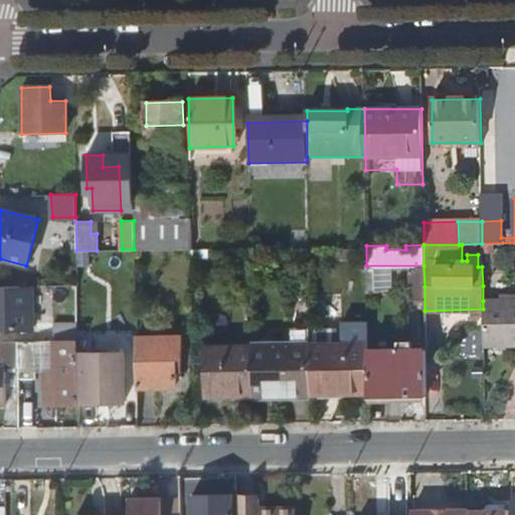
[(33,285),(0,285),(0,328),(33,328),(33,285)]
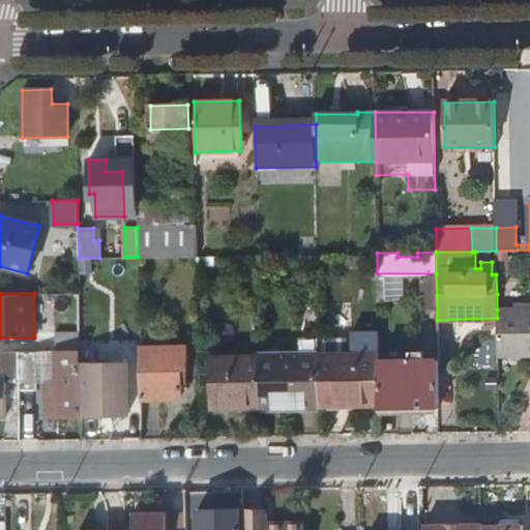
[(80,307),(80,295),(57,295),(57,307),(80,307)]
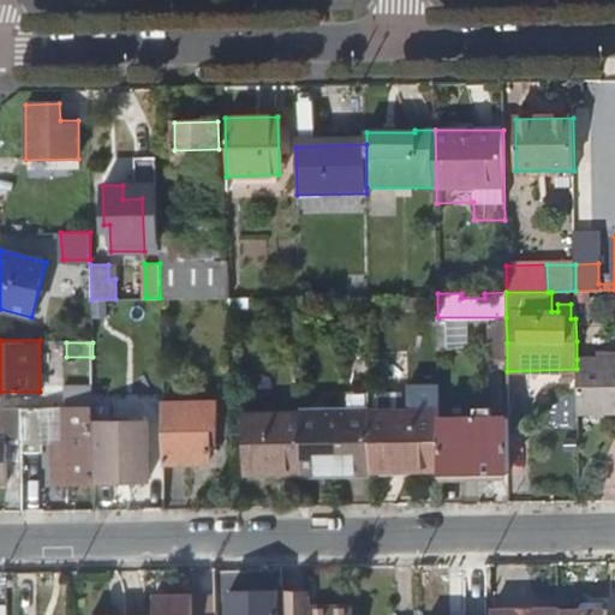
[(577,369),(578,410),(614,407),(614,358),(577,359),(577,369)]
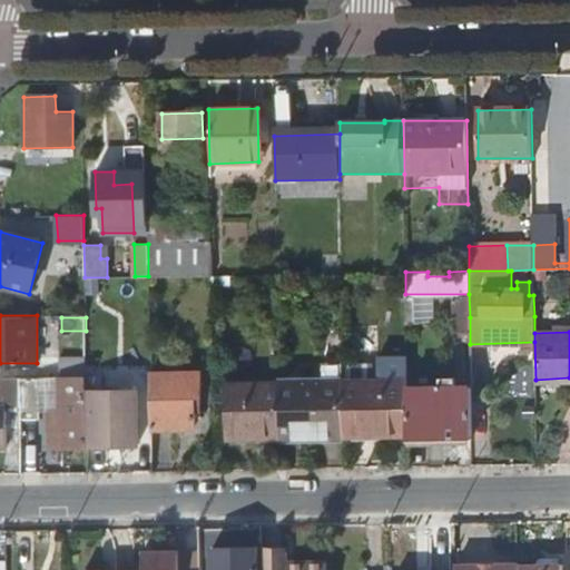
[(326,363),(278,364),(278,382),(279,435),(343,435),(342,381),(342,345),(326,346),(326,363)]
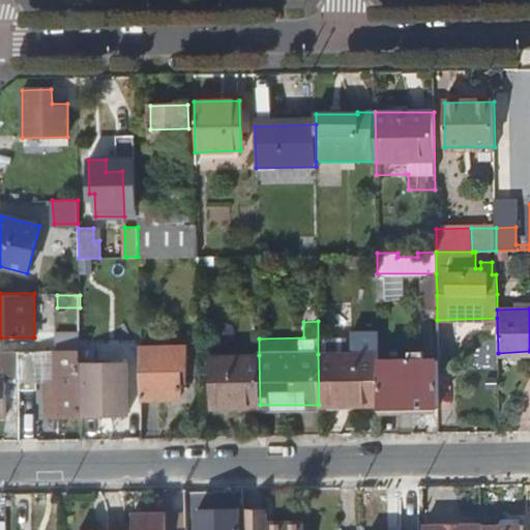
[(81,349),(81,332),(56,332),(56,350),(58,350),(81,349)]
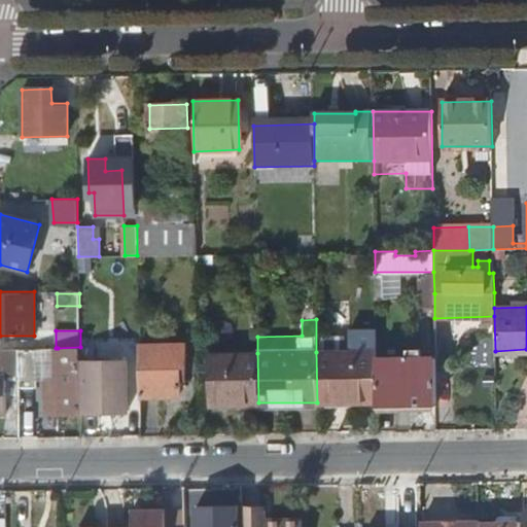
[(185,345),(139,346),(140,396),(180,395),(180,374),(185,374),(185,345)]
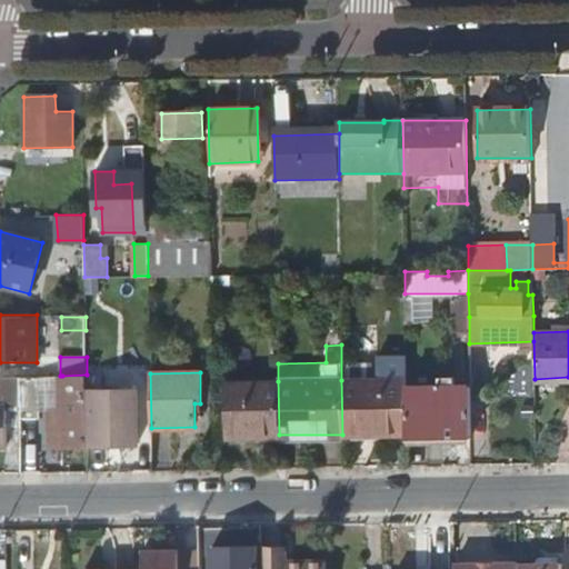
[(88,442),(87,375),(62,376),(63,443),(88,442)]
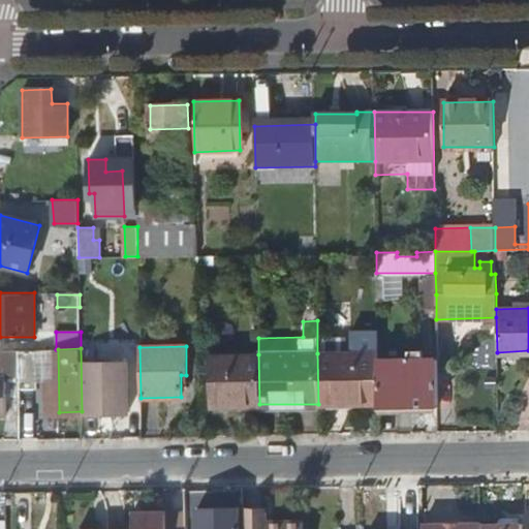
[(6,377),(19,377),(19,349),(0,349),(0,413),(6,413),(6,377)]
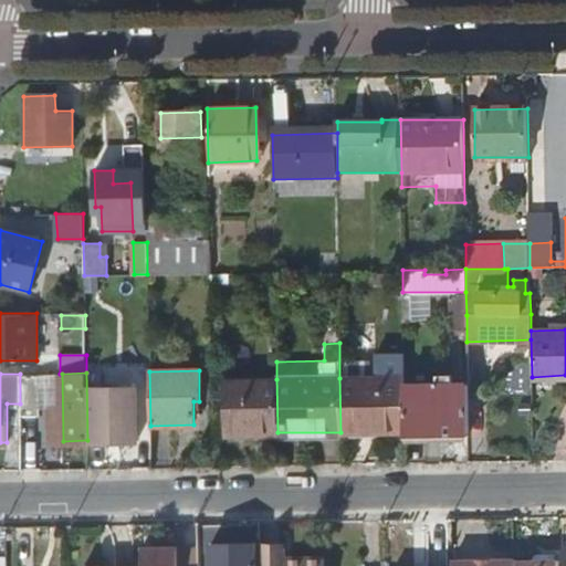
[(20,374),(20,404),(40,402),(39,374),(20,374)]
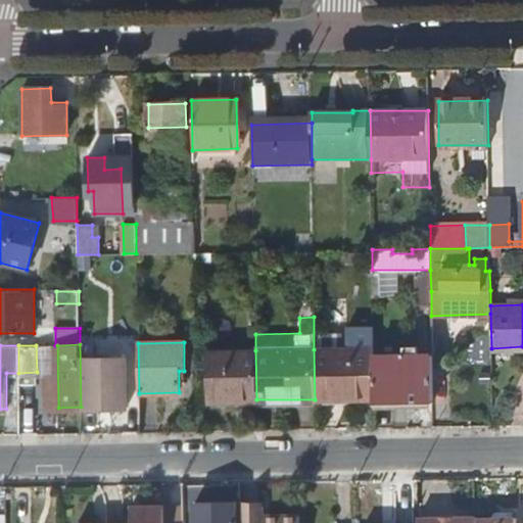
[(373,393),(373,355),(373,348),(314,349),(315,399),(353,398),(354,393),(373,393)]
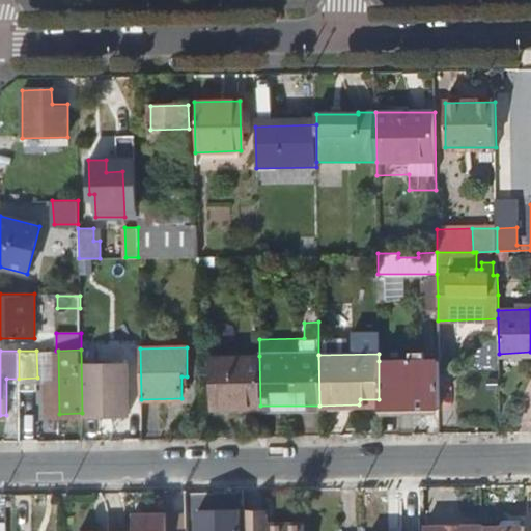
[(214,406),(260,406),(259,356),(213,357),(214,406)]
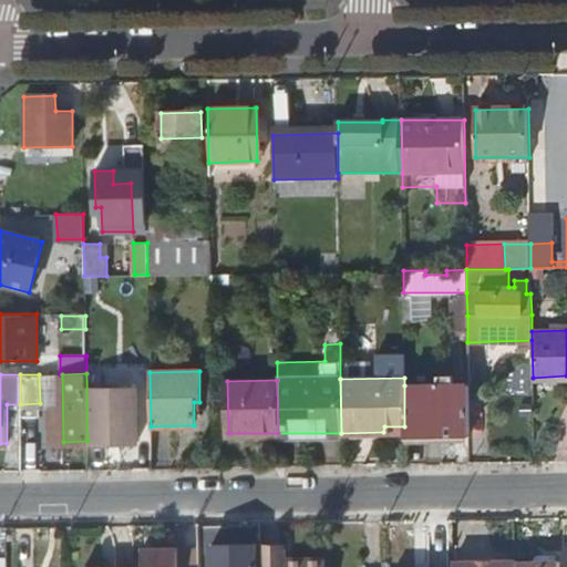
[(404,426),(404,435),(468,435),(467,385),(404,385),(404,426)]
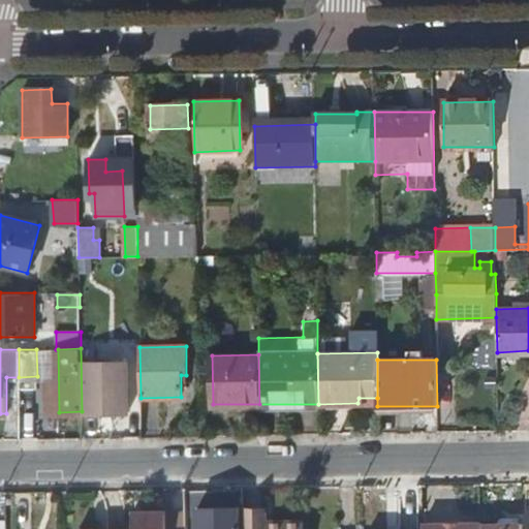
[(85,375),(85,411),(129,411),(128,374),(85,375)]
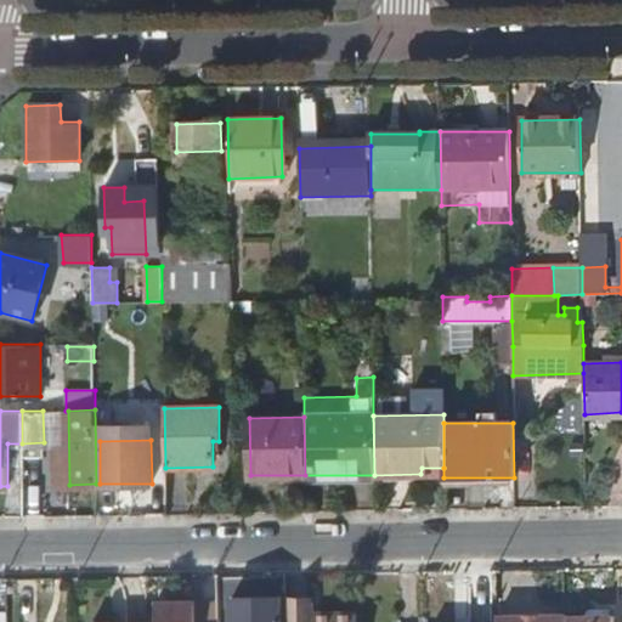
[(96,491),(97,516),(108,516),(108,491),(96,491)]
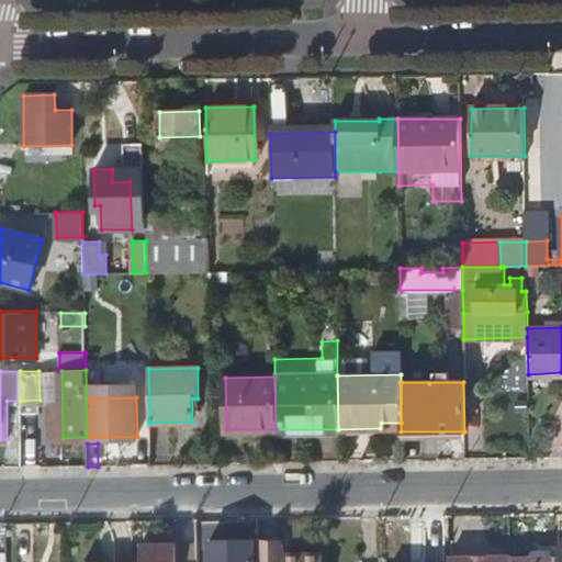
[(177,561),(177,543),(142,544),(142,561),(177,561)]
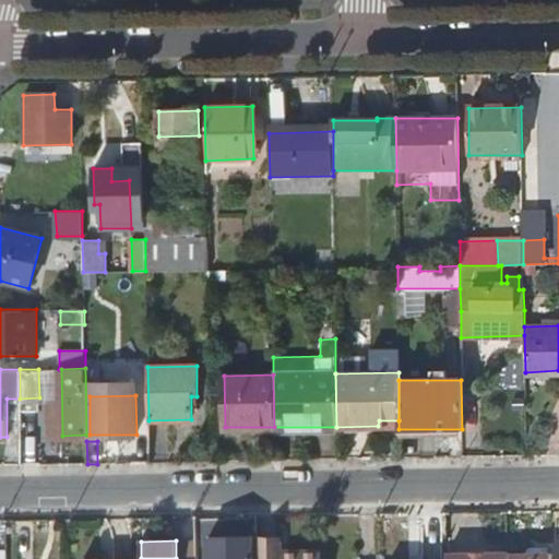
[(252,558),(252,540),(216,540),(215,558),(252,558)]
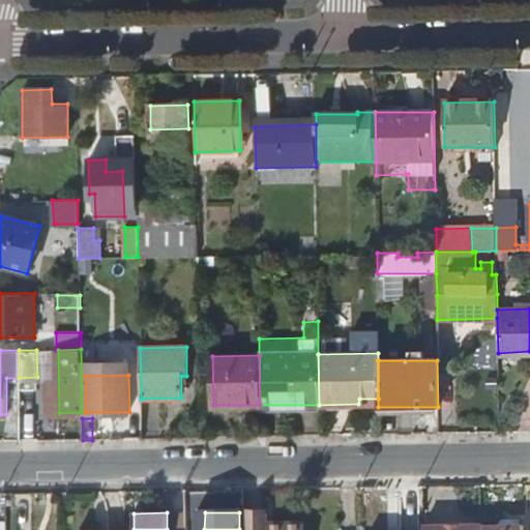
[(302,529),(303,525),(278,525),(278,529),(268,529),(268,514),(245,514),(245,529),(302,529)]
